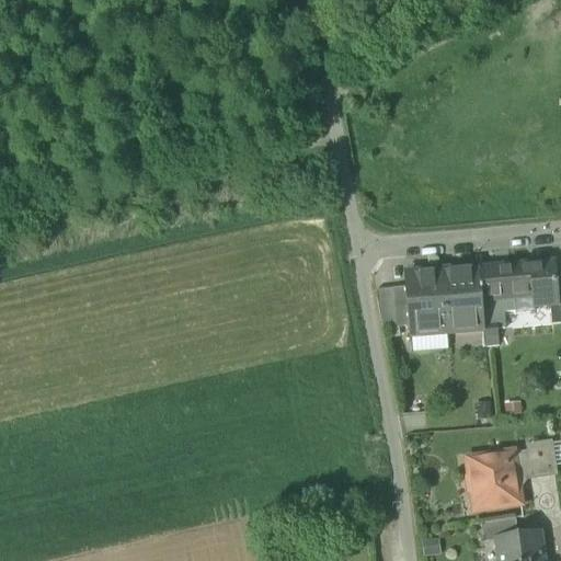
[(553,263),(531,265),(535,300),(533,300),(534,309),(550,308),(558,307),(556,287),(556,284),(553,263)]
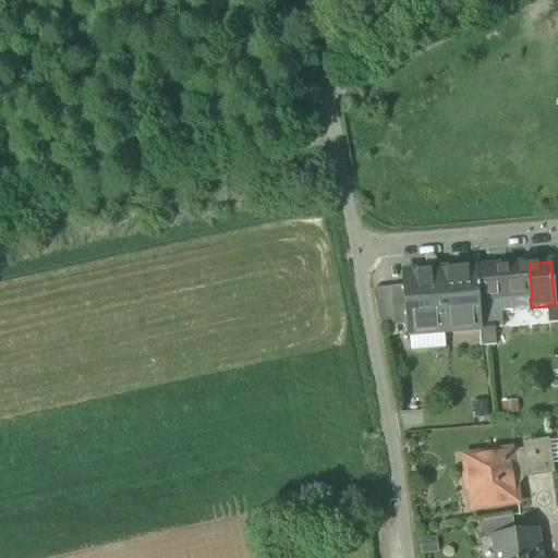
[(511,300),(530,299),(532,299),(529,264),(496,267),(498,301),(511,300)]
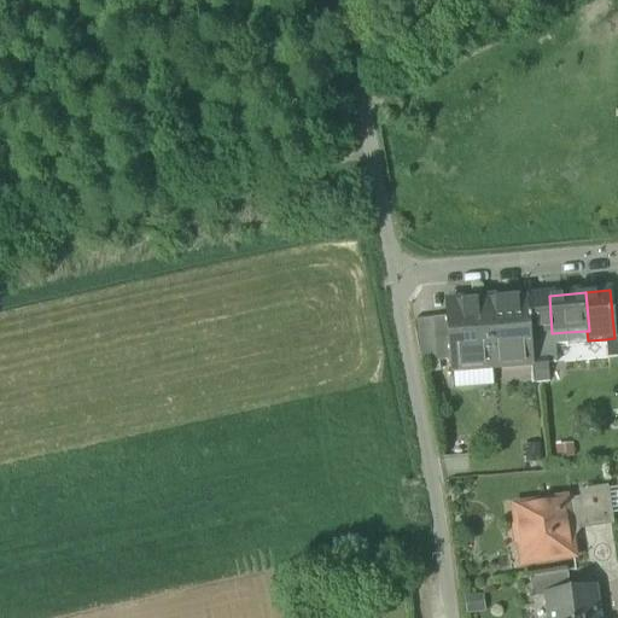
[(530,336),(552,333),(549,296),(528,297),(528,298),(530,336)]
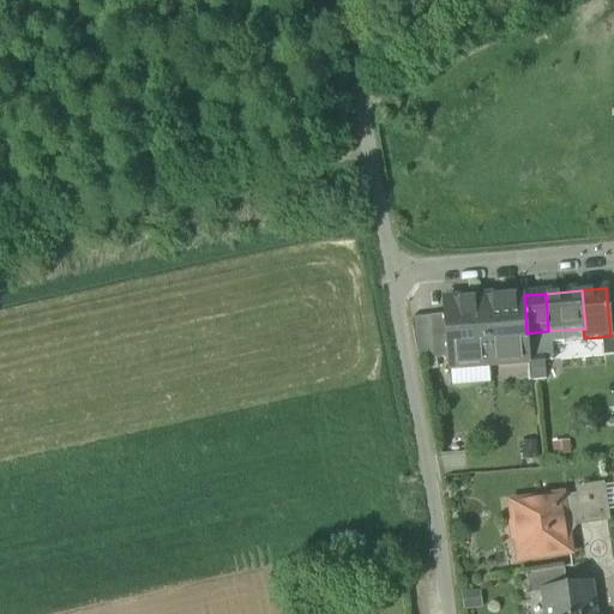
[(529,363),(529,361),(529,356),(527,333),(524,296),(483,300),(488,367),(529,363)]
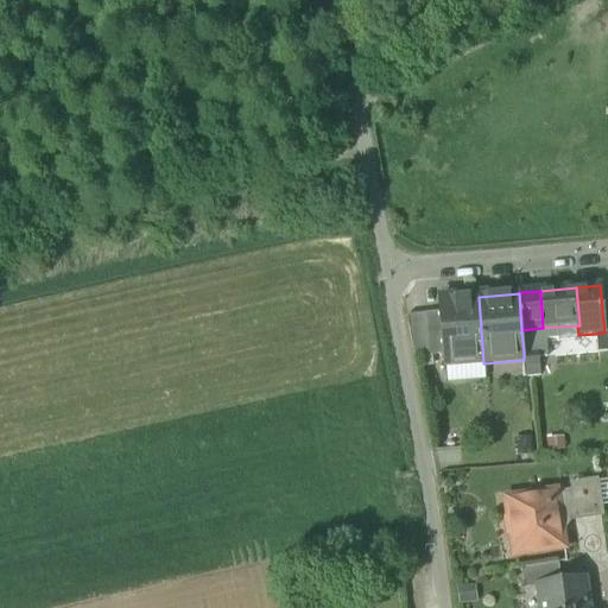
[(444,366),(483,363),(479,297),(438,301),(439,315),(443,356),(444,366)]
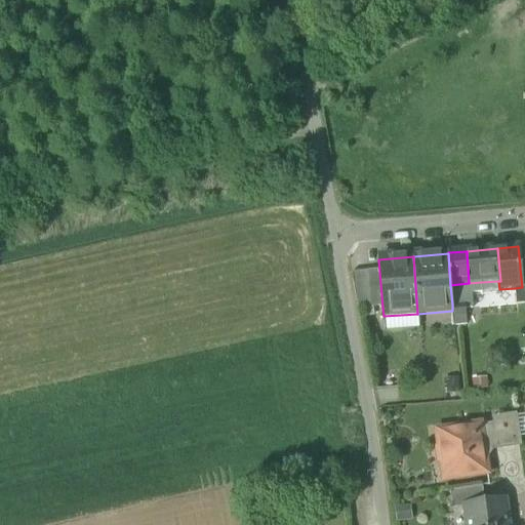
[(524,305),(524,268),(520,269),(522,287),(515,288),(517,307),(524,305)]
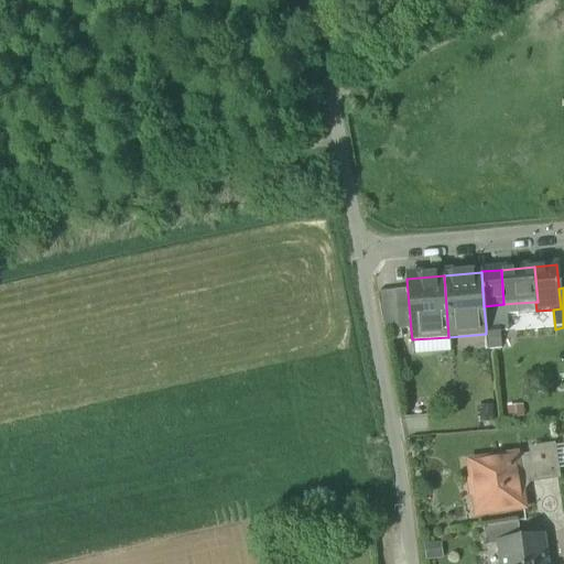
[(398,332),(411,331),(408,292),(394,293),(398,332)]
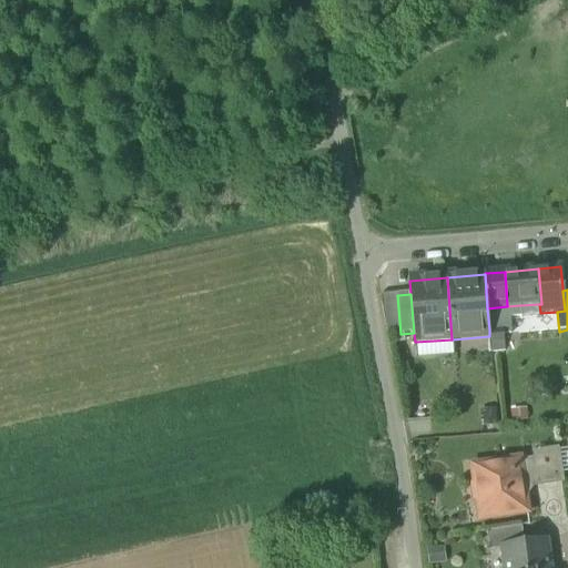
[(386,335),(401,334),(397,295),(381,296),(386,335)]
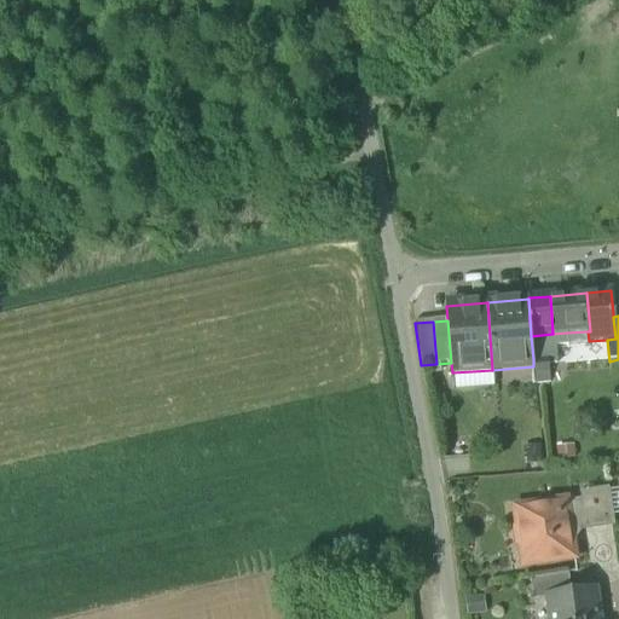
[(588,331),(567,333),(568,346),(568,348),(589,347),(589,341),(588,331)]
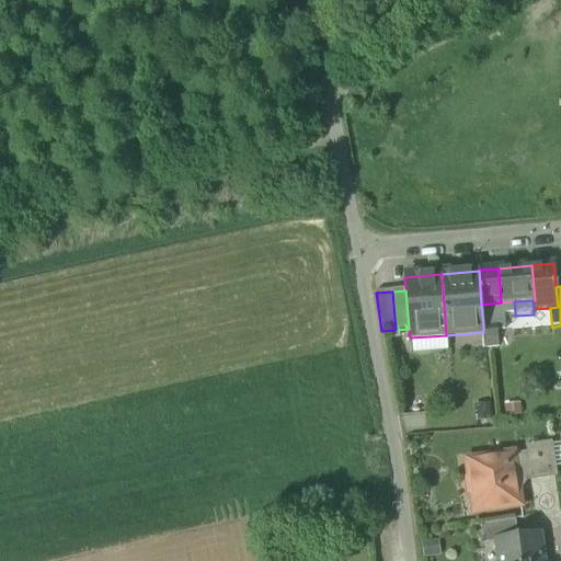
[(481,305),(483,325),(504,323),(503,313),(515,313),(514,301),(501,302),(481,305)]
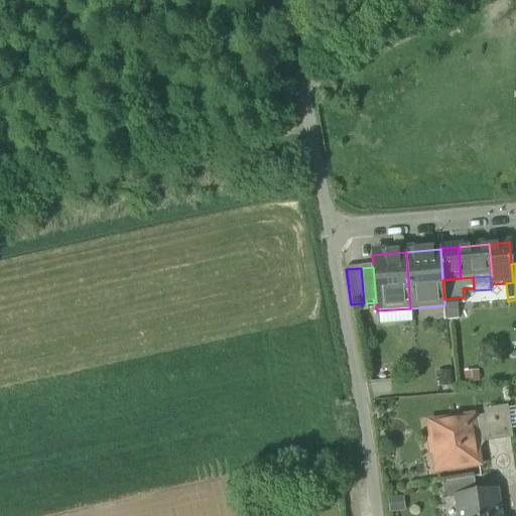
[(444,305),(445,321),(459,319),(457,302),(444,303),(444,305)]
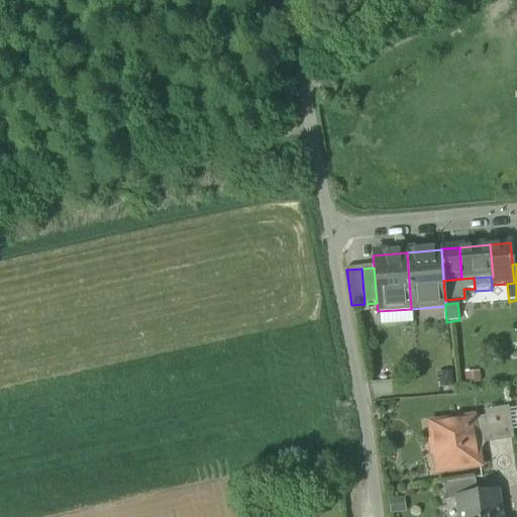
[(378,311),(380,328),(413,325),(411,309),(378,311)]
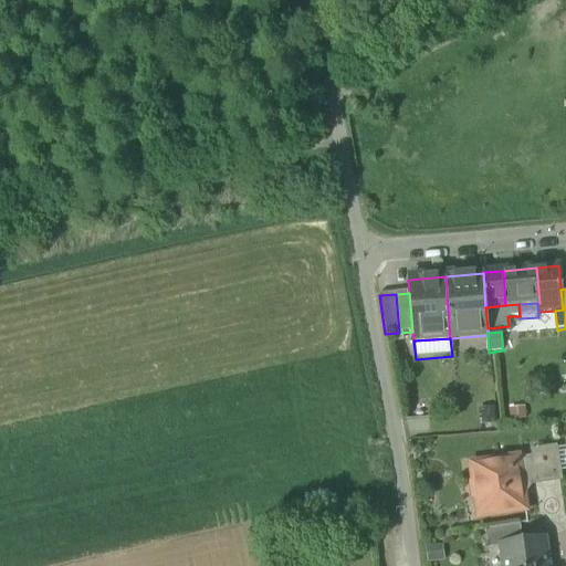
[(478,409),(480,427),(498,426),(495,408),(478,409)]
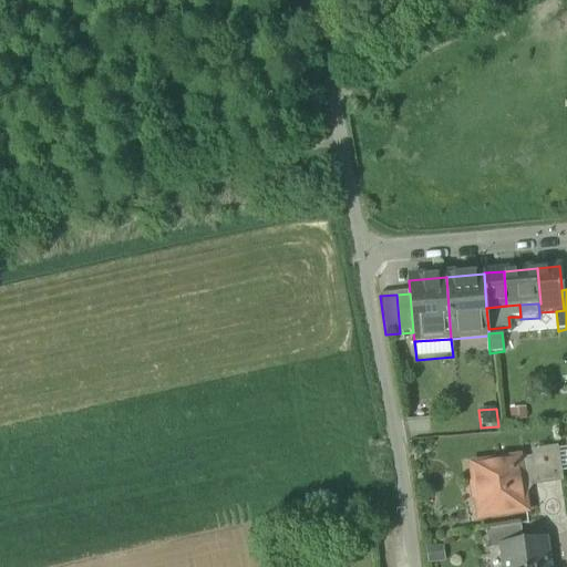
[(535,482),(536,484),(563,480),(562,474),(558,451),(558,449),(531,453),(532,460),(535,482)]
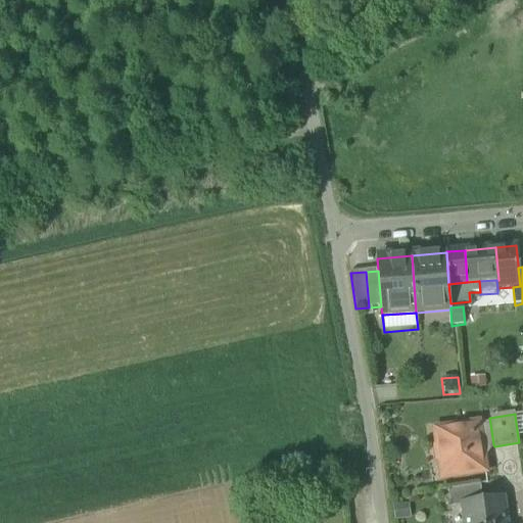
[(490,424),(478,426),(481,446),(493,444),(490,424)]
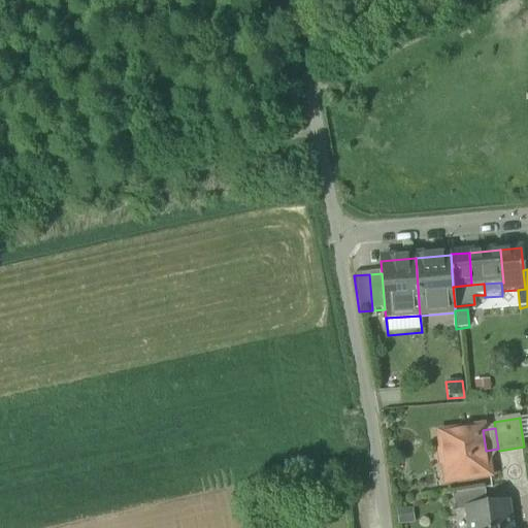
[(490,477),(486,451),(483,430),(483,429),(439,435),(442,454),(448,454),(452,482),(447,482),(447,485),(490,477)]
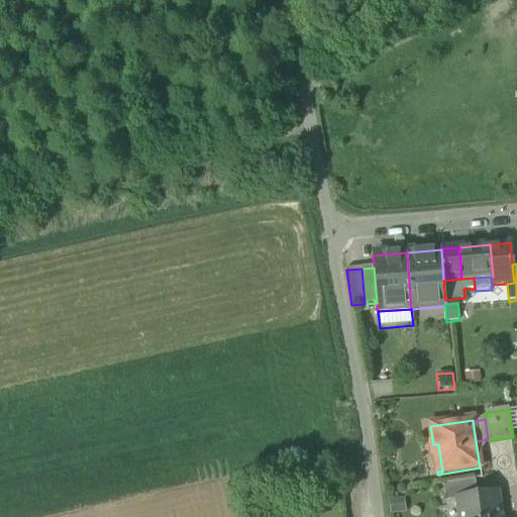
[(433,444),(437,472),(442,472),(438,444),(433,444)]
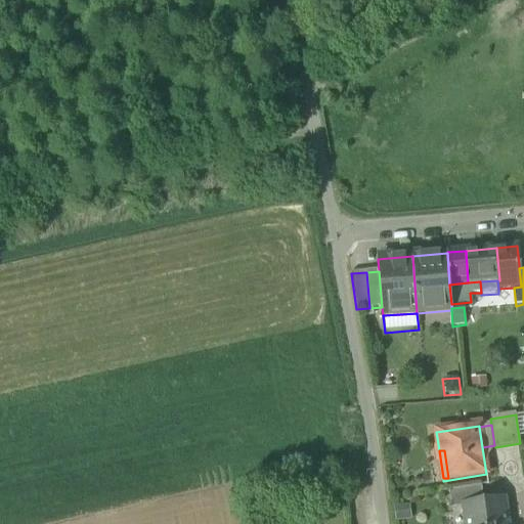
[(448,492),(451,510),(464,508),(464,507),(483,504),(481,487),(448,492)]
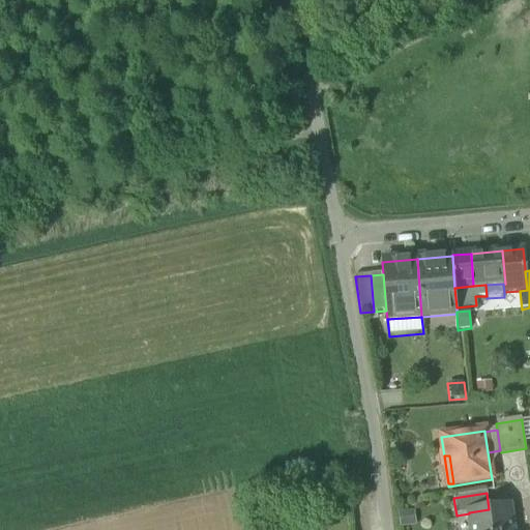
[(469,513),(471,529),(512,529),(509,506),(489,509),(469,512),(469,513)]
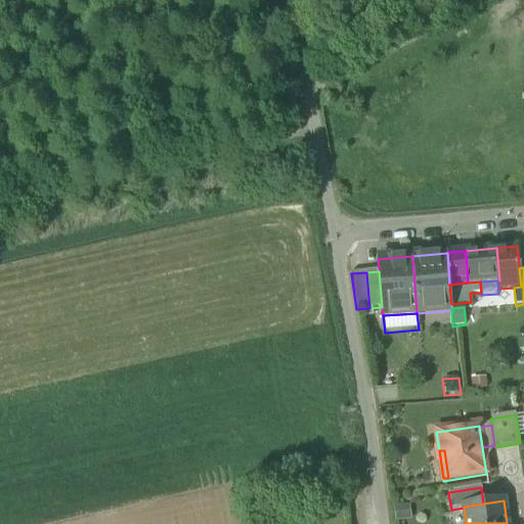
[(409,507),(394,508),(395,523),(411,521),(409,507)]
